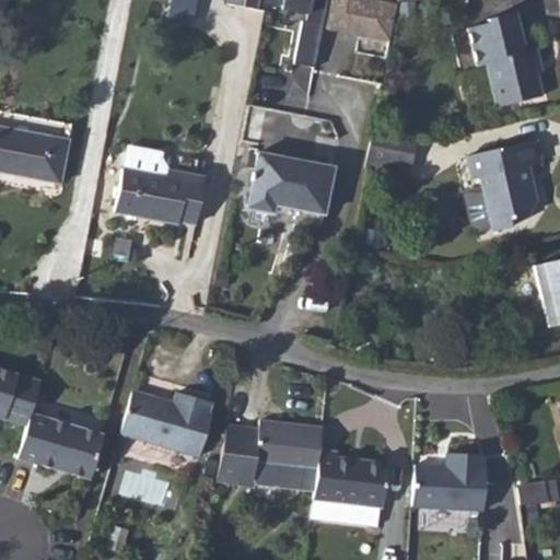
[(170,0),(166,15),(191,22),(197,0),(170,0)]
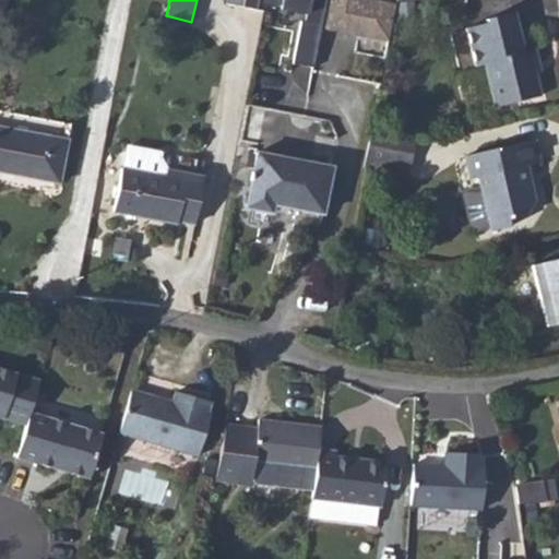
[(227,0),(226,8),(254,13),(256,8),(257,0),(227,0)]
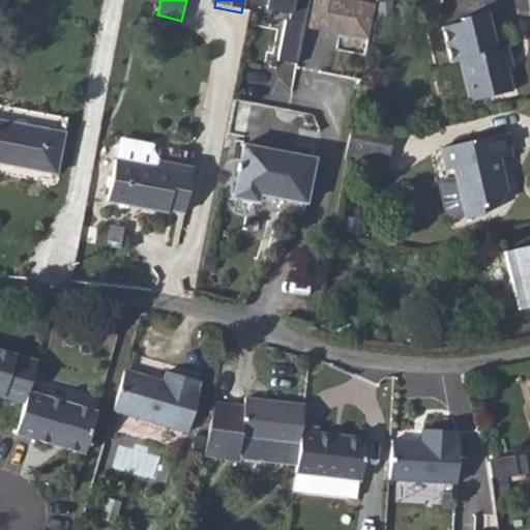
[(275,65),(298,69),(305,30),(311,0),(243,0),(242,7),(259,10),(260,7),(265,8),(264,11),(289,16),(288,24),(283,23),(275,65)]
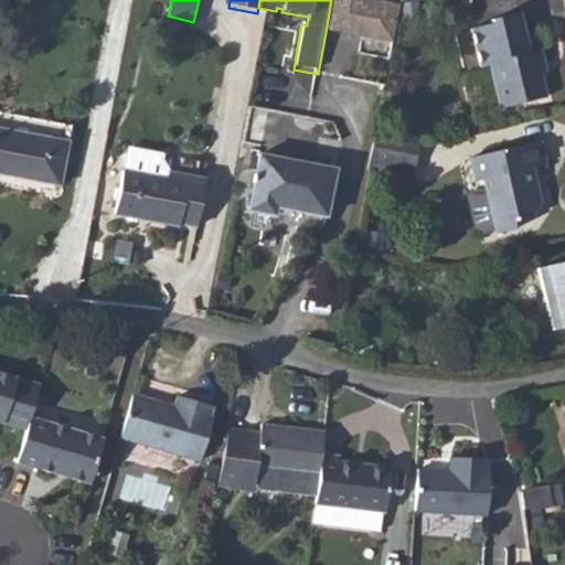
[(331,0),(326,32),(393,45),(400,8),(370,2),(370,0),(331,0)]
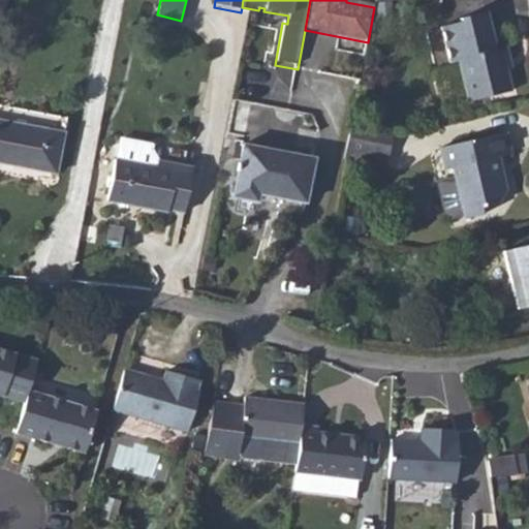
[(502,61),(507,60),(504,47),(494,50),(485,13),(460,20),(460,24),(441,28),(448,63),(457,61),(467,101),(508,91),(504,69),(502,61)]
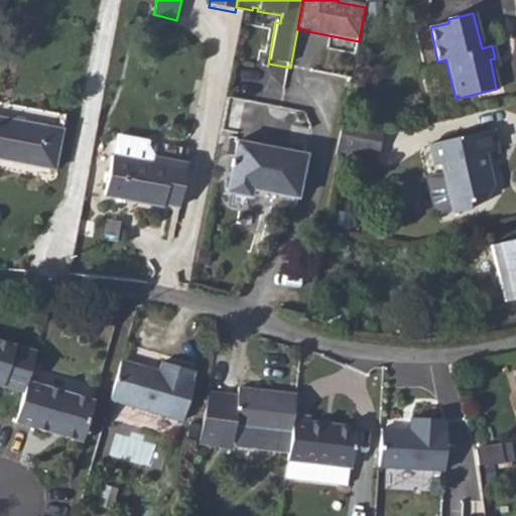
[(0,119),(0,160),(52,171),(61,131),(0,119)]
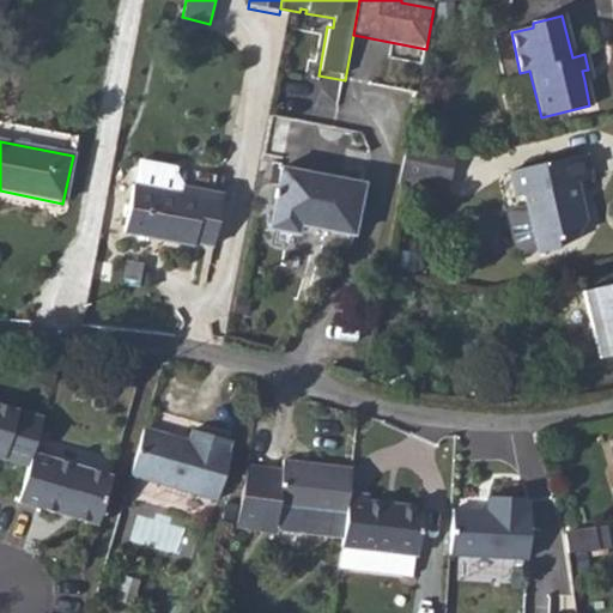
[(406,150),(400,174),(449,182),(453,158),(406,150)]
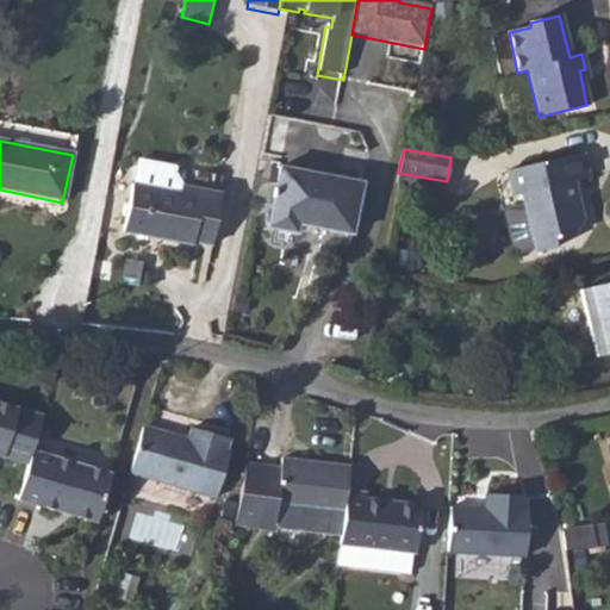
[(136,173),(126,219),(193,232),(194,229),(213,232),(224,181),(215,180),(218,162),(185,155),(180,180),(136,173)]
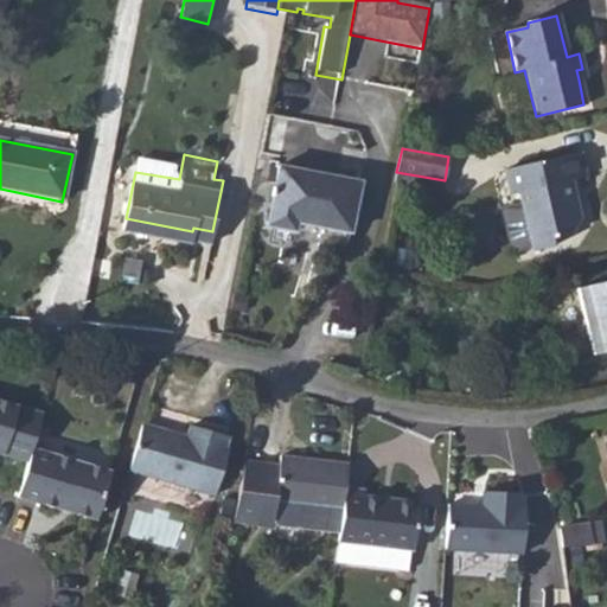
[(563,183),(569,180),(585,177),(579,154),(505,172),(511,196),(518,193),(521,205),(500,210),(511,248),(517,251),(532,248),(534,253),(551,248),(550,240),(572,234),(581,221),(575,200),(569,202),(563,183)]
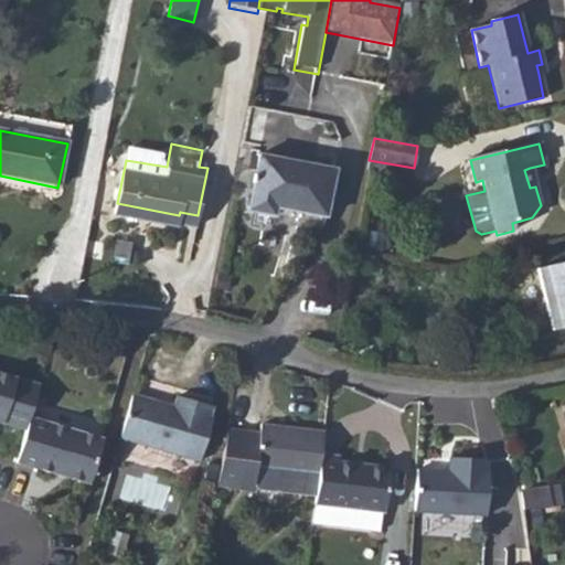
[(256,156),(245,212),(270,217),(273,209),(322,220),(333,171),(256,156)]
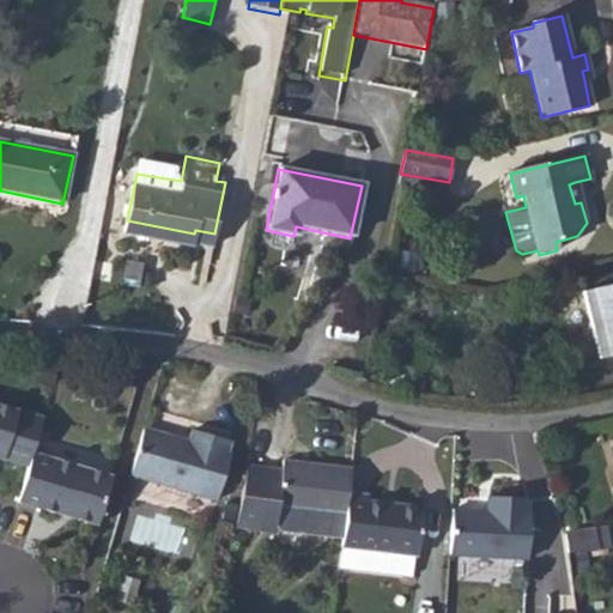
[(400,174),(398,188),(445,195),(449,182),(400,174)]
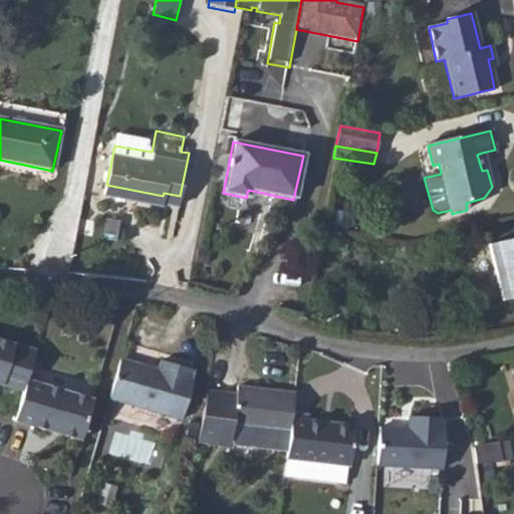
[(487,170),(482,153),(477,155),(482,171),(487,170)]
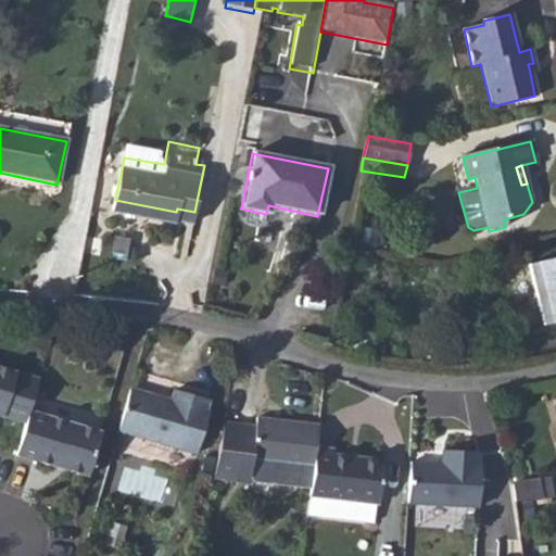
[(555,257),(539,263),(554,323),(555,321),(555,257)]
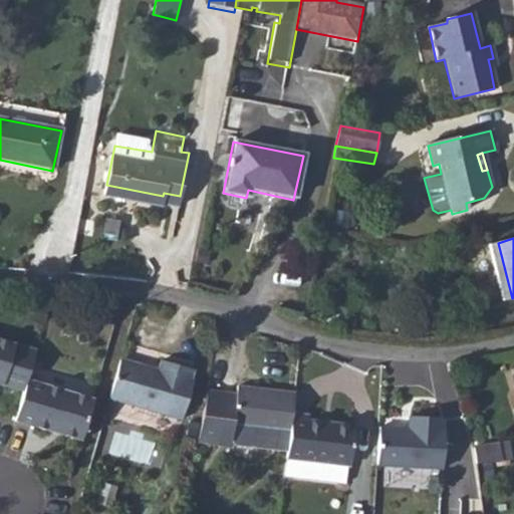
[(36,351),(0,340),(0,384),(24,393),(27,380),(36,351)]
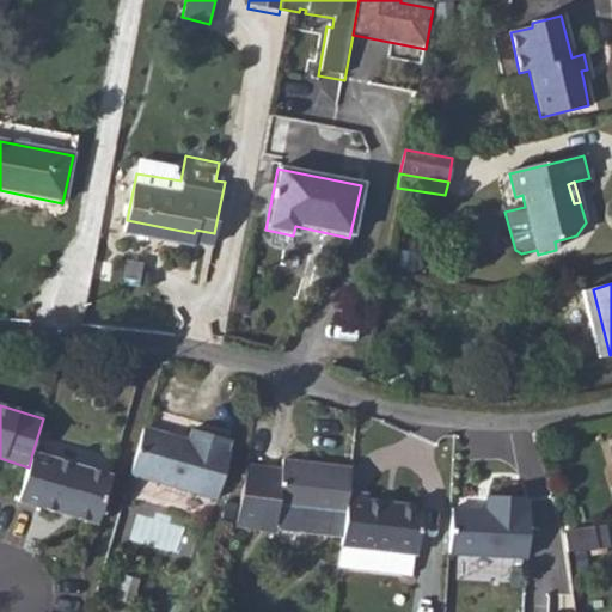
[(145,426),(132,472),(216,497),(232,451),(228,450),(231,440),(193,428),(190,439),(145,426)]
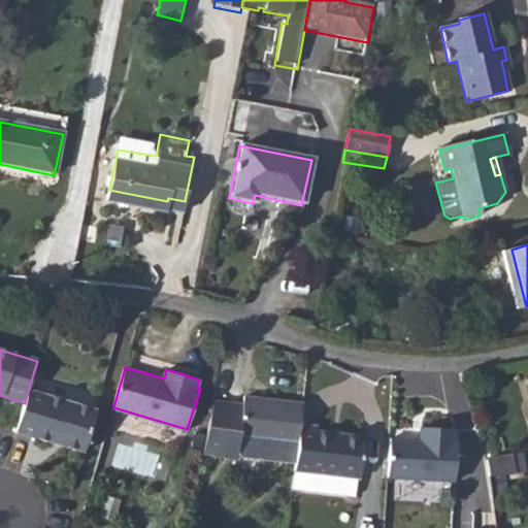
[(96,409),(28,391),(25,403),(15,433),(84,452),(96,409)]
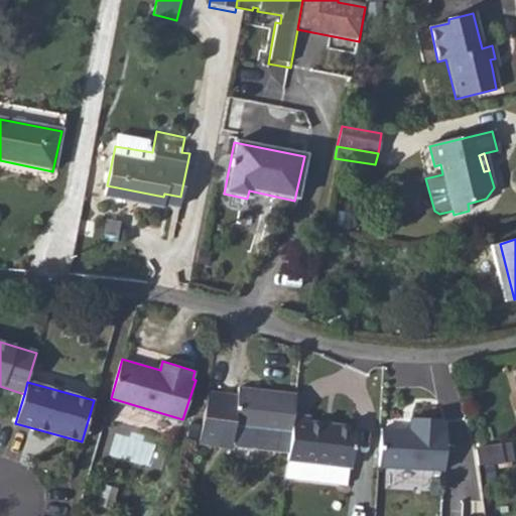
[(291,436),(293,416),(295,395),(238,389),(237,398),(207,394),(198,442),(219,444),(221,428),(233,430),(291,436)]
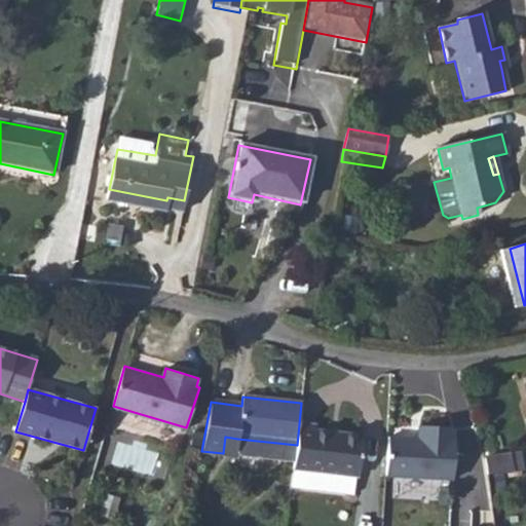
[(297,445),(294,470),(357,477),(358,477),(362,437),(315,431),(316,425),(299,424),(297,445)]
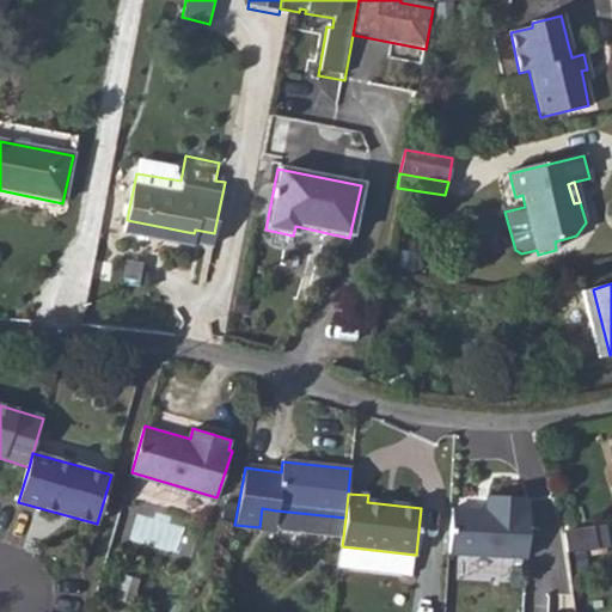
[(453,509),(450,554),(527,558),(528,514),(527,514),(527,499),(488,496),(488,512),(453,509)]
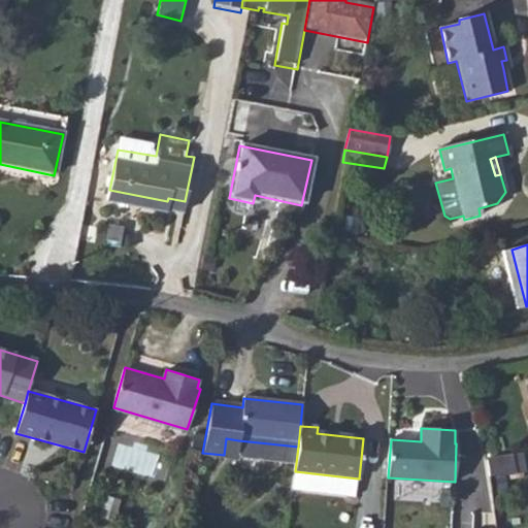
[(226,438),(224,455),(237,456),(238,440),(226,438)]
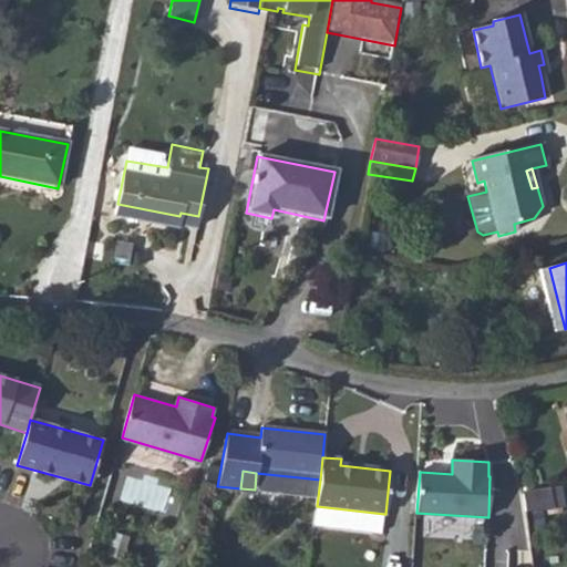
[(562,488),(550,490),(553,508),(564,507),(562,488)]
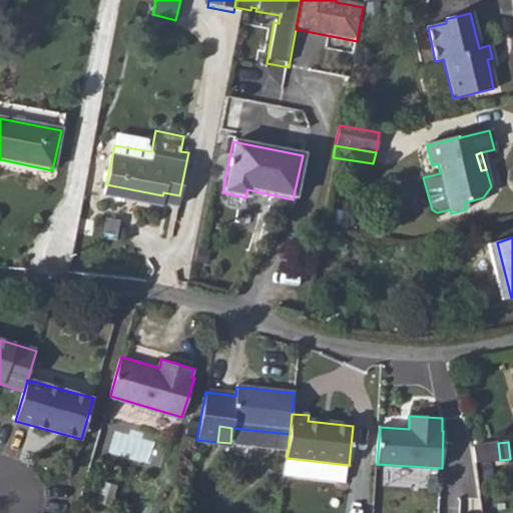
[(498,443),(473,446),(476,463),(500,460),(498,443)]
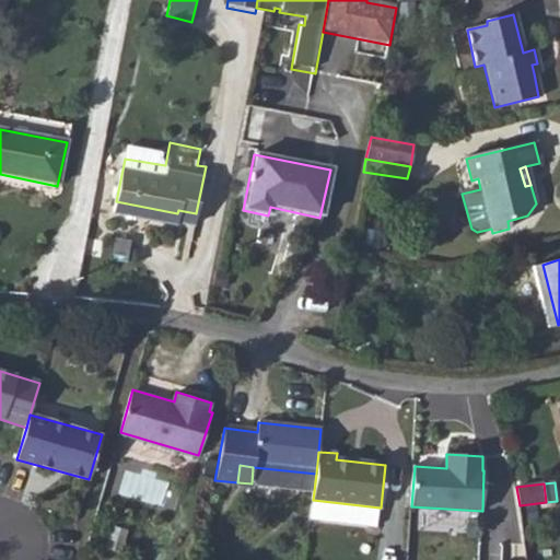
[(313,500),(310,518),(377,527),(380,508),(313,500)]
